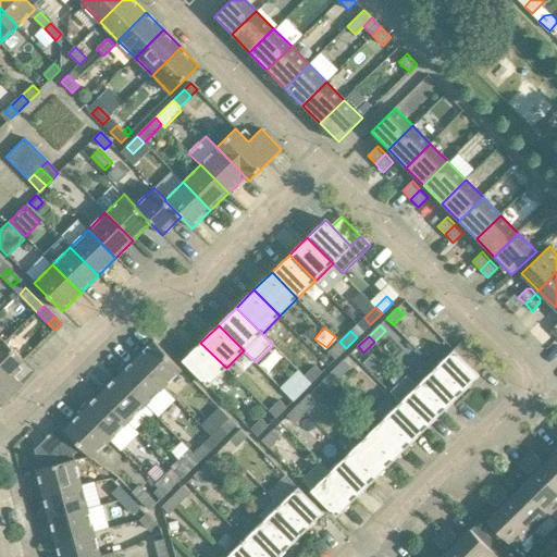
[(153,341),(135,359),(163,387),(182,369),(153,341)]
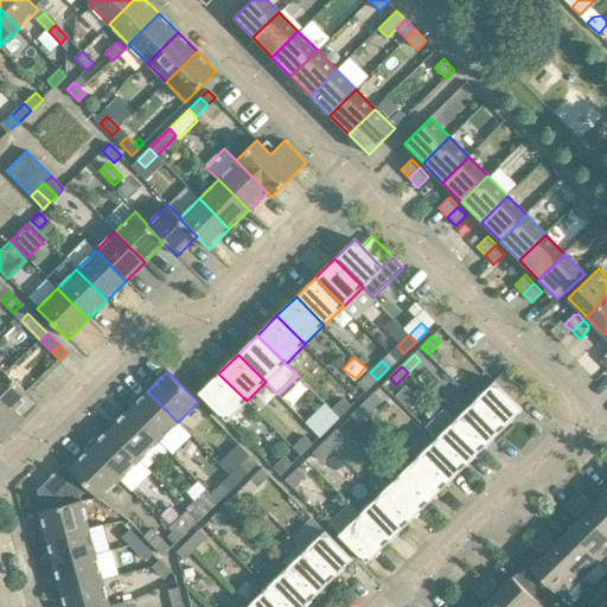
[(505,371),(494,381),(516,403),(526,393),(505,371)]
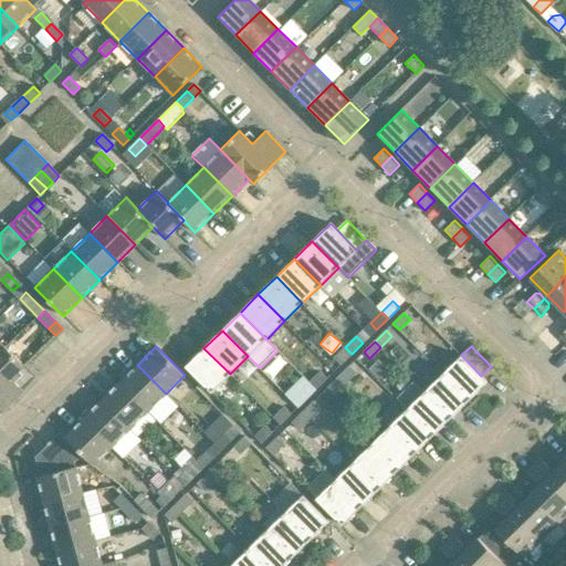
[(0,408),(2,411),(23,391),(11,378),(23,366),(6,347),(0,352),(0,408)]
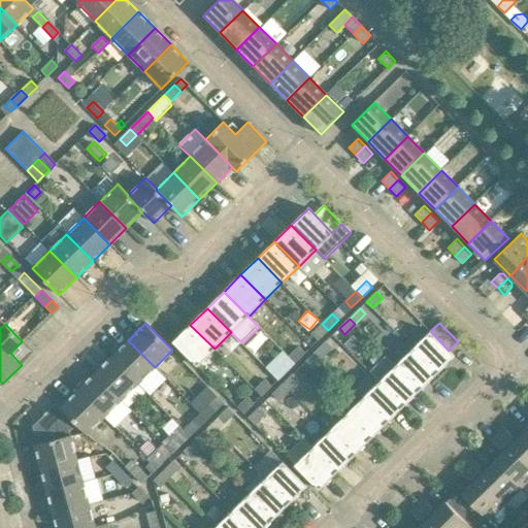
[(328,330),(322,324),(311,334),(318,340),(328,330)]
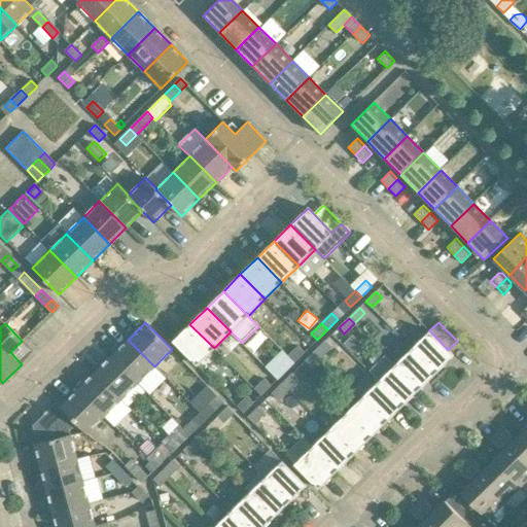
[(172,341),(197,365),(214,348),(189,324),(172,341)]
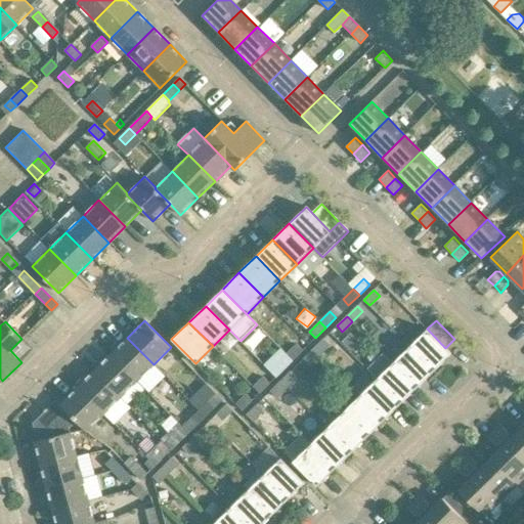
[(450,353),(445,348),(427,329),(409,346),(434,370),(450,353)]
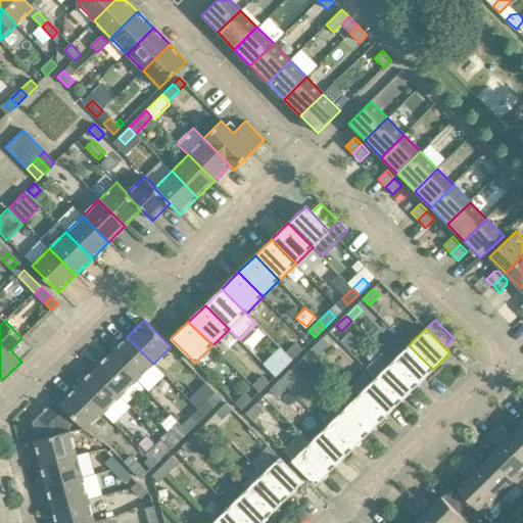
[(153,364),(127,337),(110,353),(137,380),(153,364)]
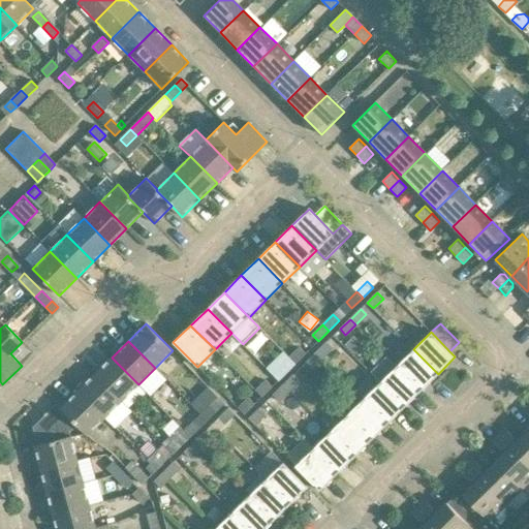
[(327,342),(316,352),(322,358),(333,348),(327,342)]
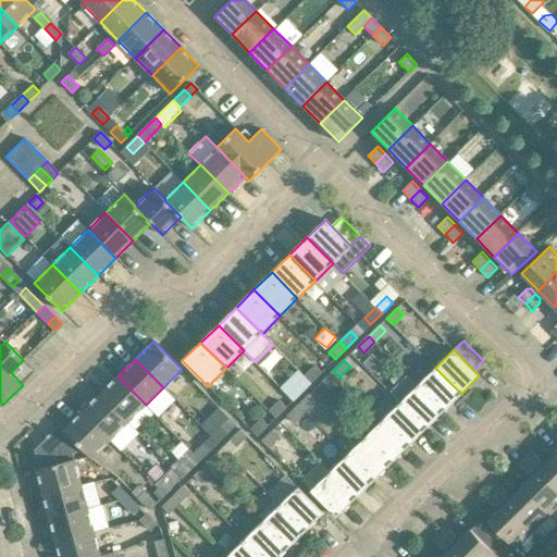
[(305,376),(311,383),(322,372),(316,366),(305,376)]
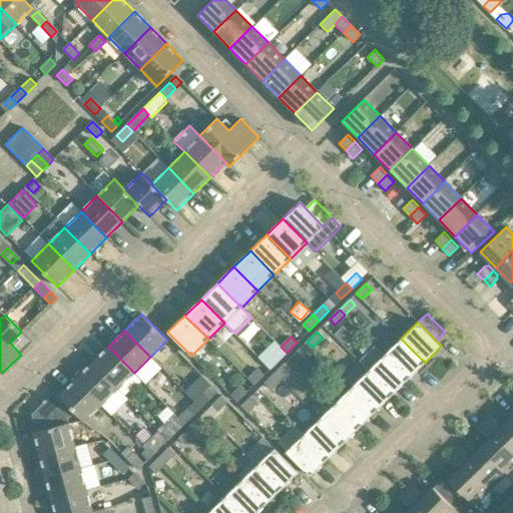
[(409,379),(425,363),(401,339),(385,355),(409,379)]
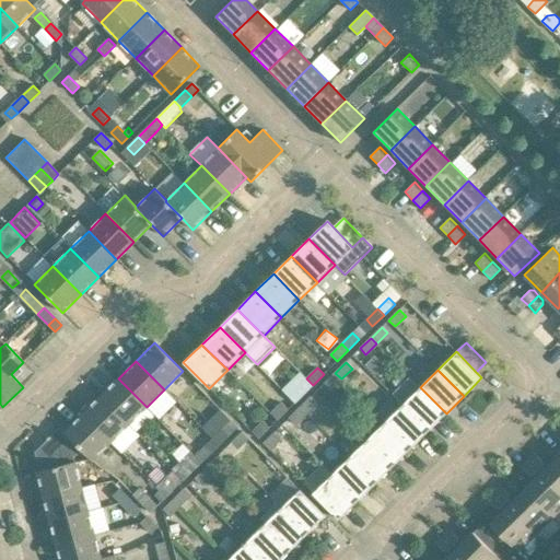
[(300,373),(282,391),(294,403),(313,385),(306,378),(300,373)]
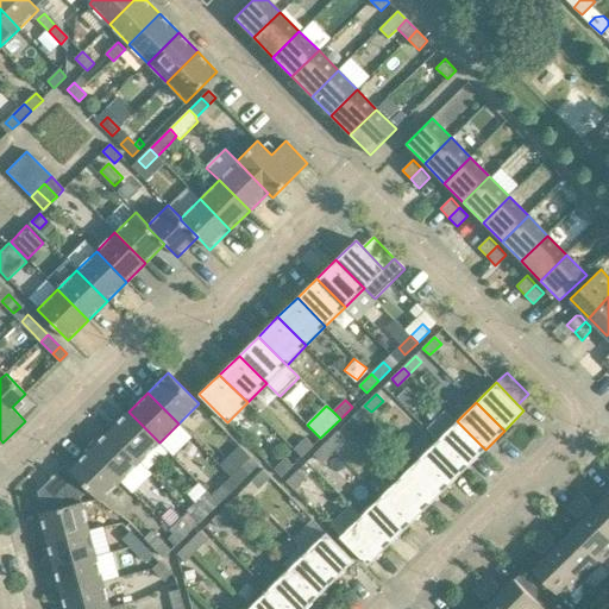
[(371,412),(364,406),(352,418),(359,424),(371,412)]
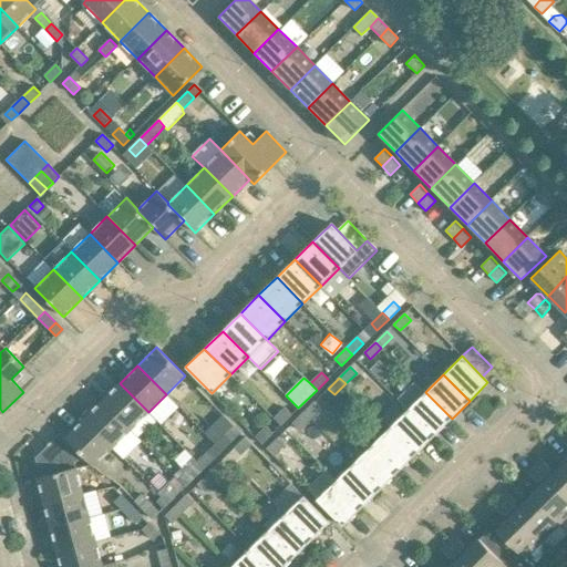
[(120,383),(102,401),(130,430),(148,412),(120,383)]
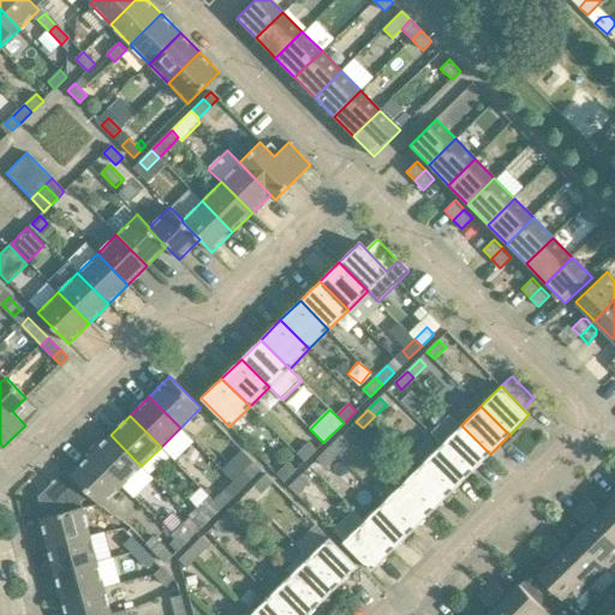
[(490,454),(461,425),(442,445),(470,473),(490,454)]
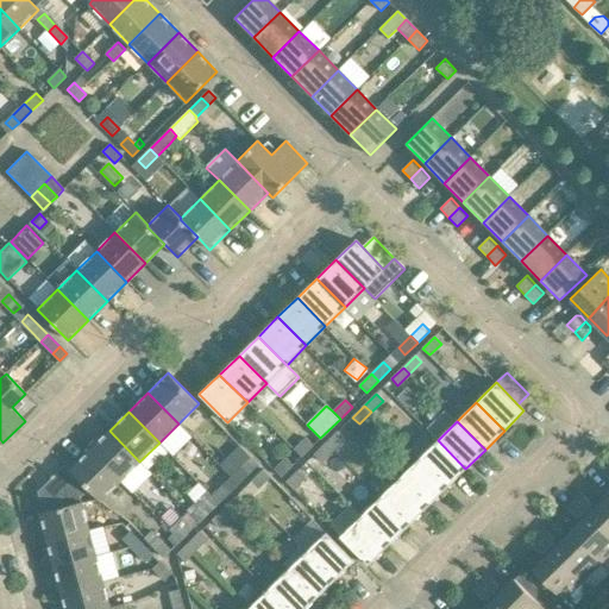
[(110,431),(89,450),(120,481),(139,462),(110,431)]
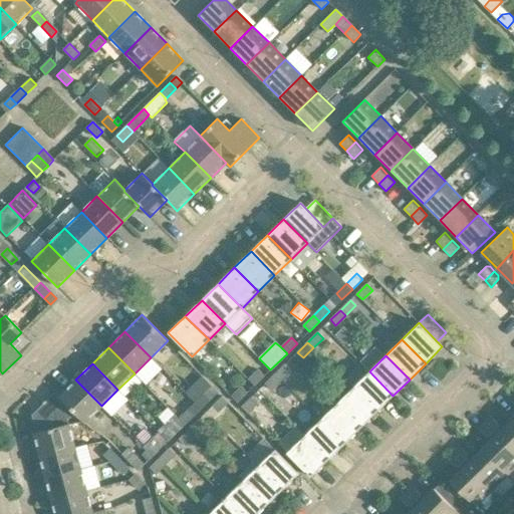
[(285,364),(275,374),(280,380),(291,370),(285,364)]
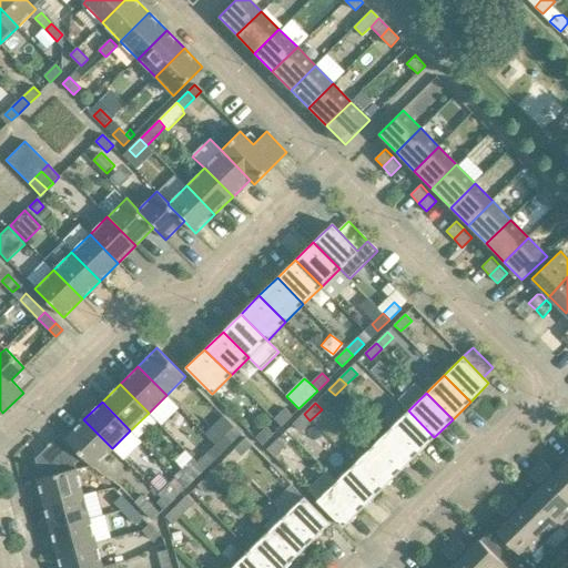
[(281,426),(292,415),(285,408),(274,419),(281,426)]
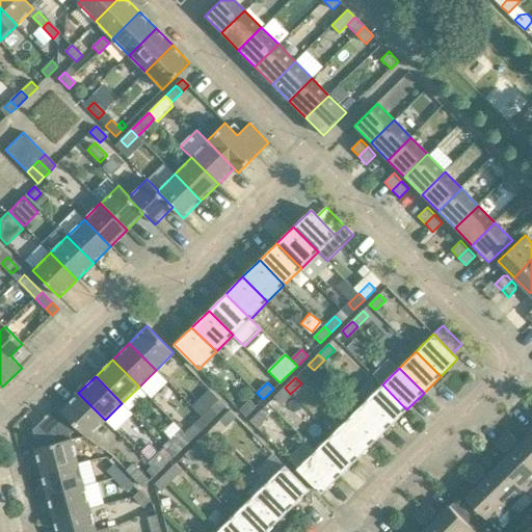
[(390,426),(406,409),(382,384),(365,401),(390,426)]
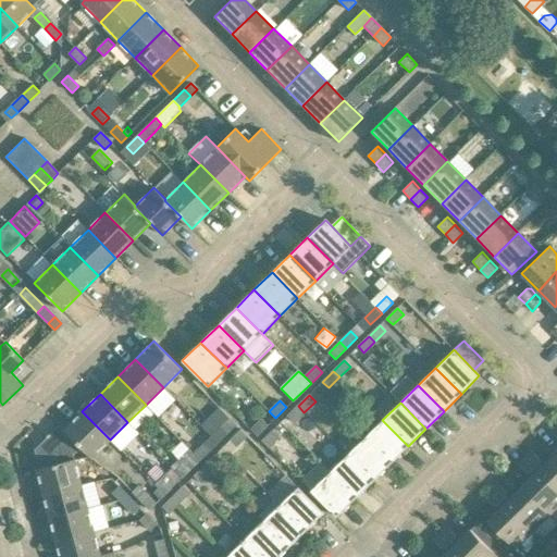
[(304,412),(298,406),(287,417),(293,422),(304,412)]
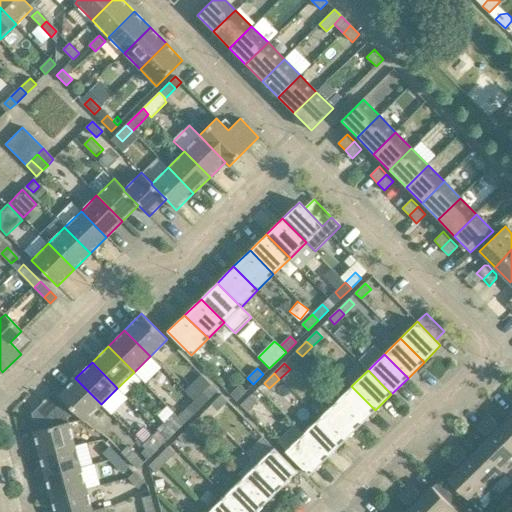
[(101,404),(75,378),(58,395),(74,411),(84,421),(101,404)]
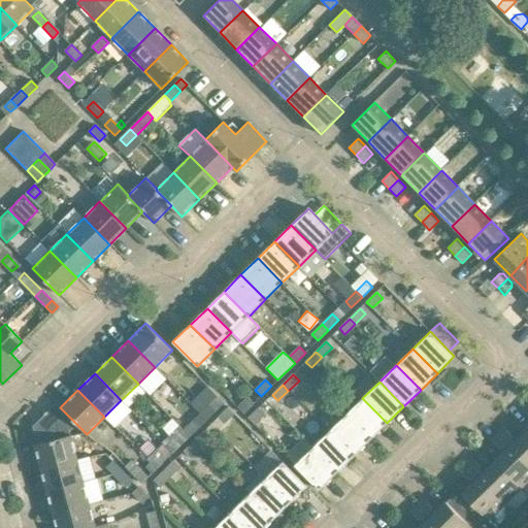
[(224,402),(218,397),(207,407),(213,414),(224,402)]
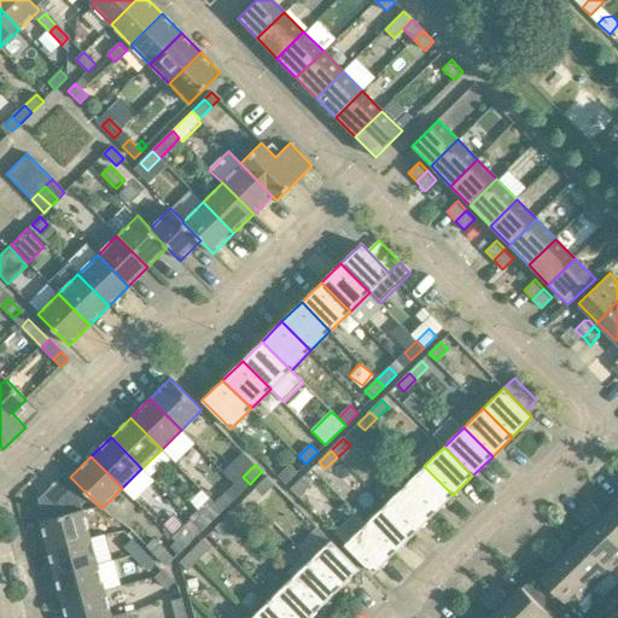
[(285,484),(297,472),(291,465),(278,477),(285,484)]
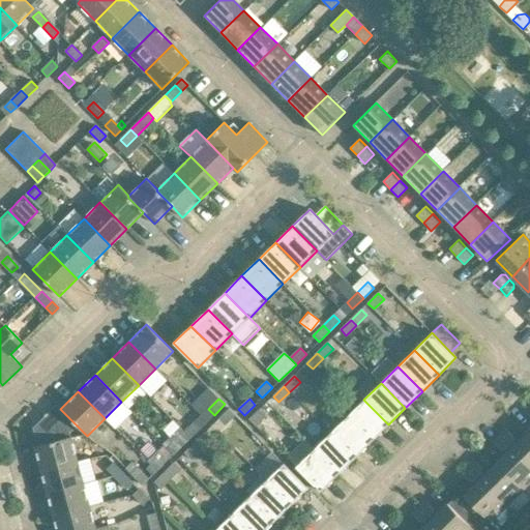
[(388,424),(363,400),(347,416),(371,441),(388,424)]
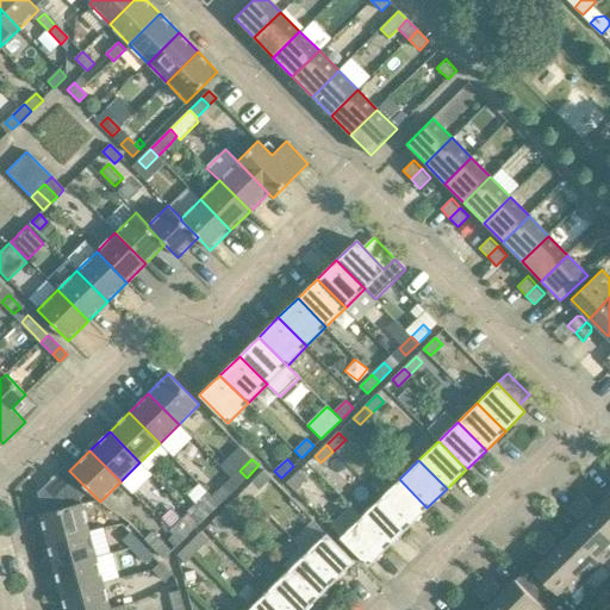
[(80,497),(88,490),(69,471),(64,466),(37,492),(43,512),(39,514),(41,515),(82,503),(80,497)]
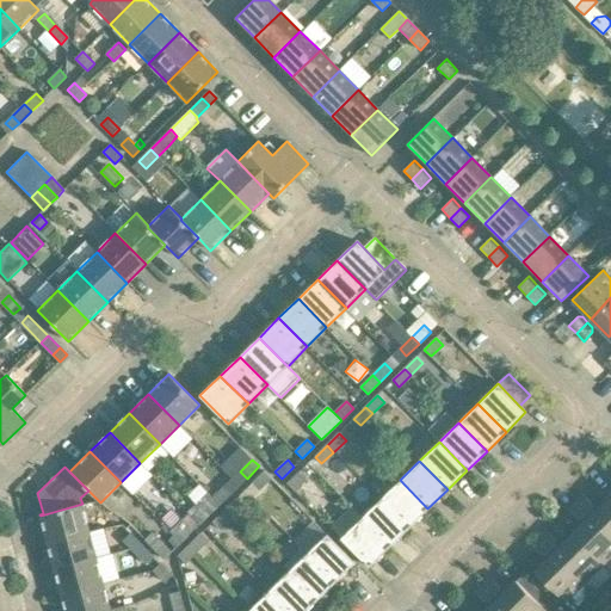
[(259,491),(271,479),(264,471),(252,483),(259,491)]
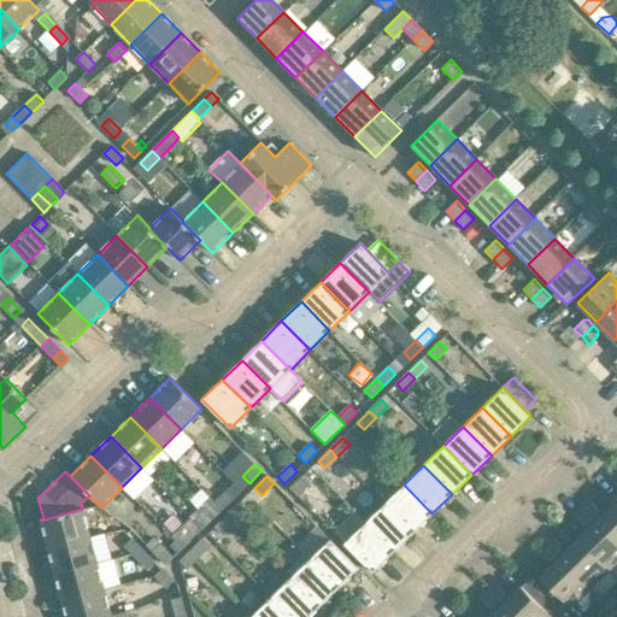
[(309,483),(303,476),(291,488),(297,495),(309,483)]
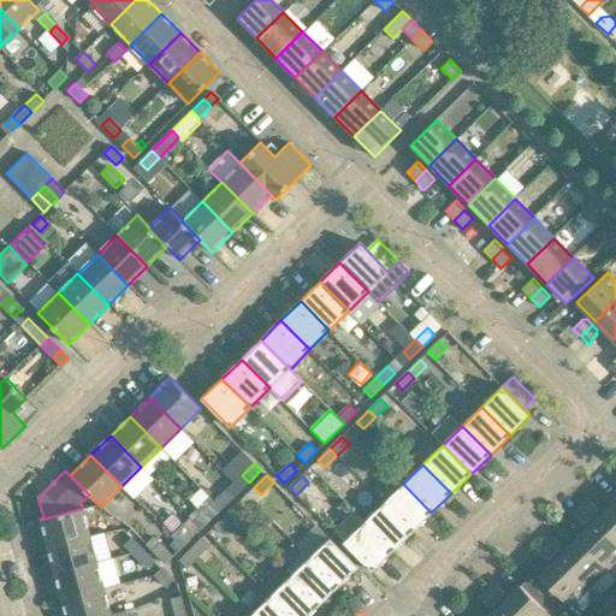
[(412,533),(431,513),(403,484),(383,504),(412,533)]
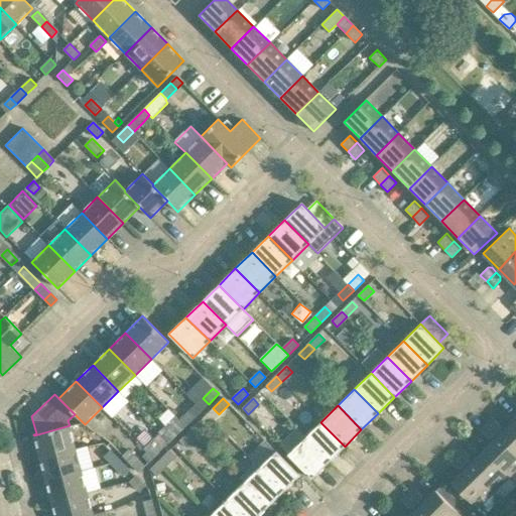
[(179,421),(185,426),(196,417),(189,411),(179,421)]
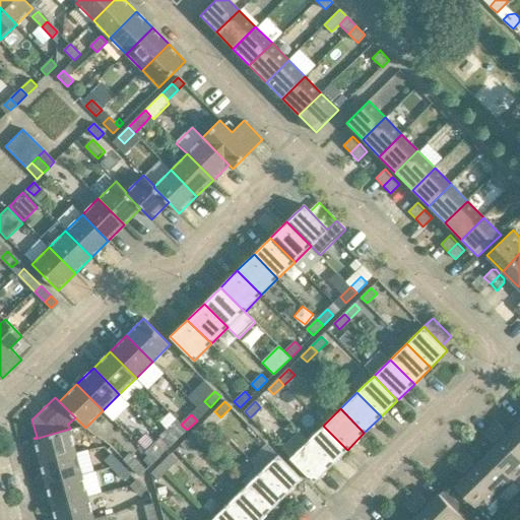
[(187,430),(181,425),(178,420),(160,437),(161,438),(170,446),(187,430)]
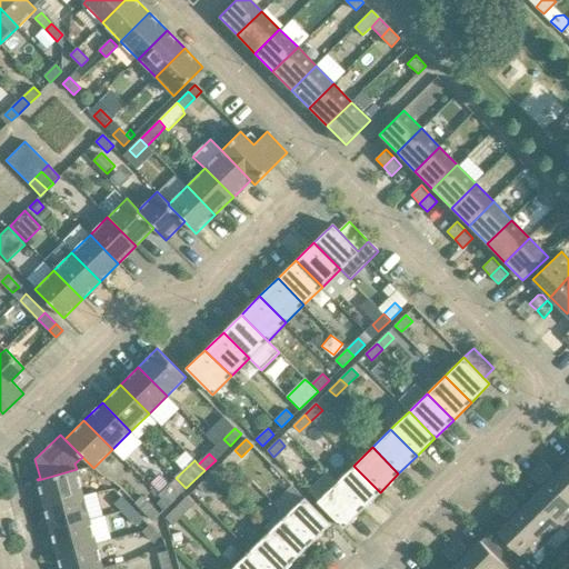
[(543,461),(536,468),(547,478),(551,473),(551,469),(543,461)]
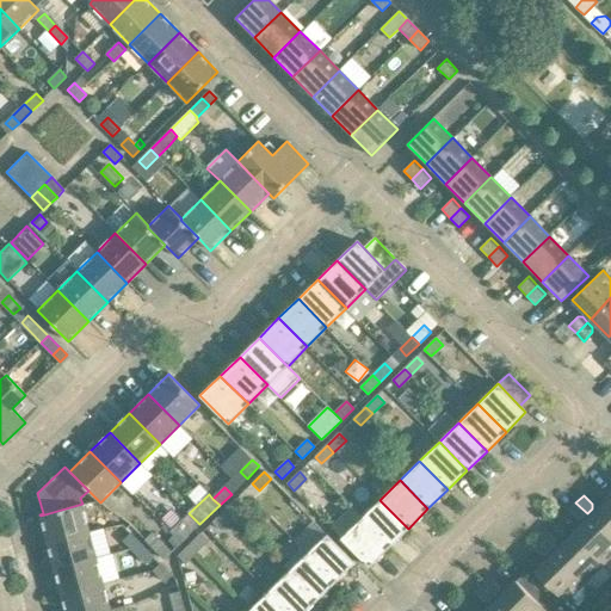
[(236,499),(224,511),(232,517),(244,505),(236,499)]
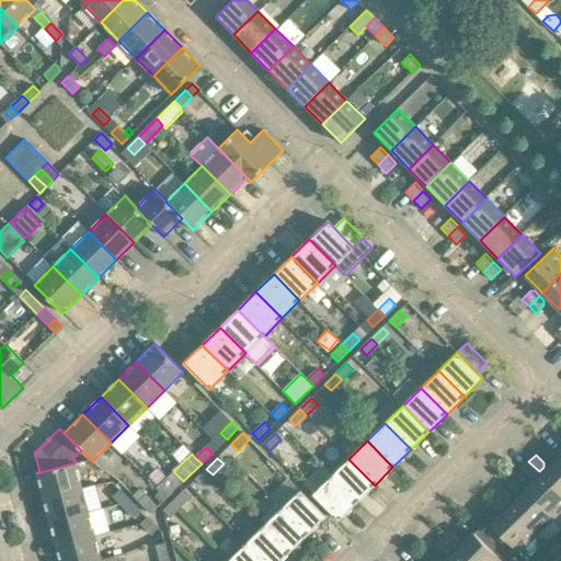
[(560,459),(559,458),(541,474),(560,493),(560,459)]
